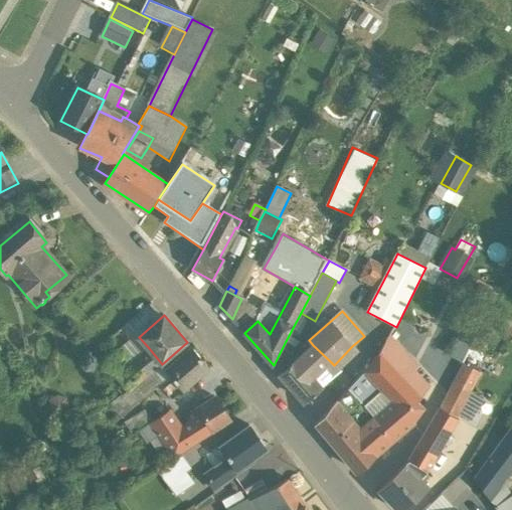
[(410,343),(396,327),(387,342),(404,362),(420,347),(413,340),(410,343)]
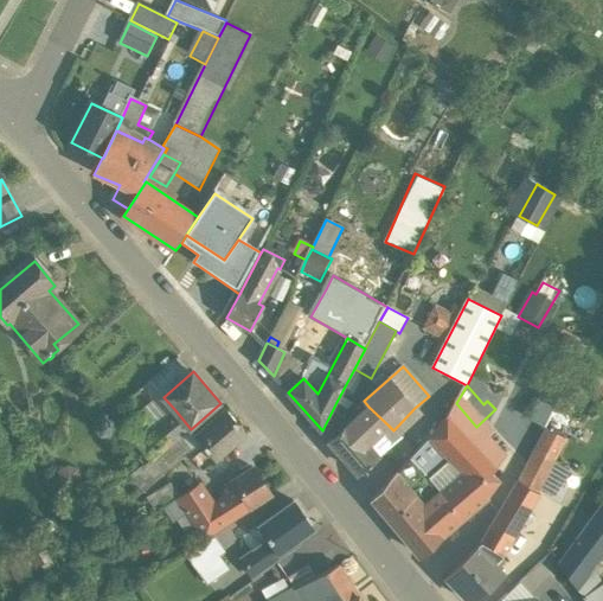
[(337,402),(322,430),(331,440),(354,420),(337,402)]
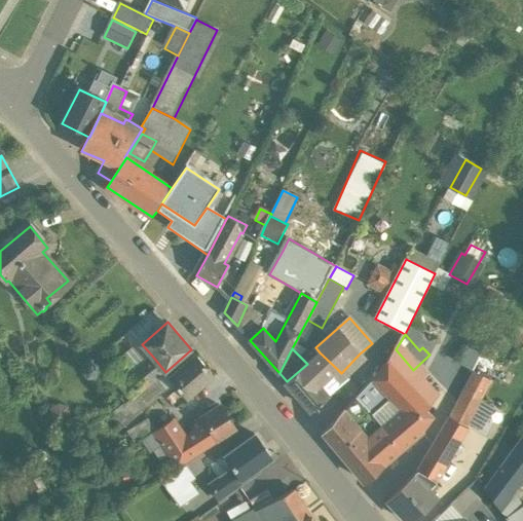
[(413,370),(396,349),(388,362),(405,379),(414,371),(413,370)]
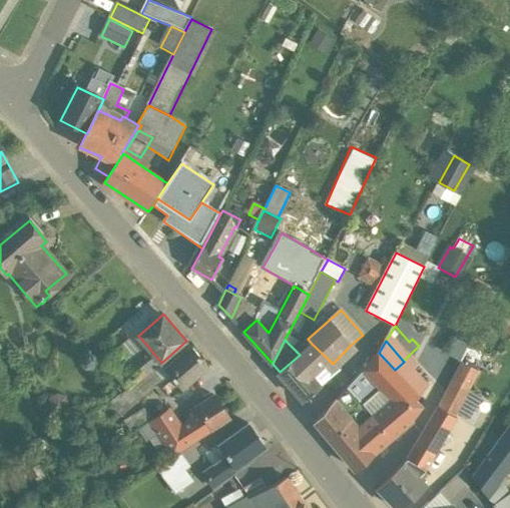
[(280,372),(280,373),(305,402),(321,388),(311,376),(329,360),(312,344),(300,355),(280,372)]
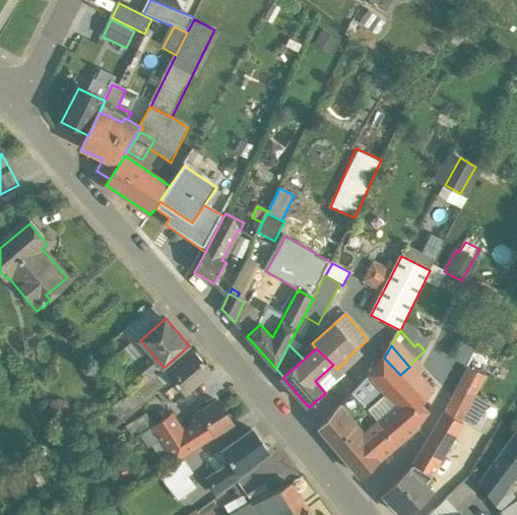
[(129,371),(127,372),(141,388),(154,376),(162,370),(164,368),(150,351),(129,371)]
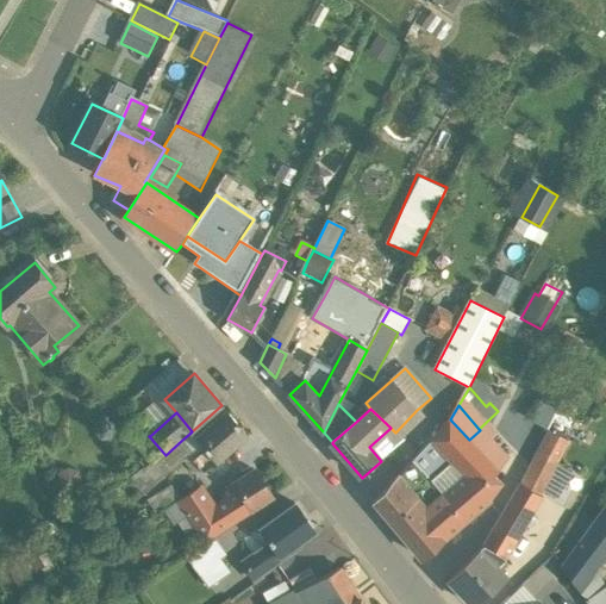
[(229,412),(198,439),(208,449),(195,460),(198,464),(206,473),(219,462),(219,464),(250,437),(229,412)]
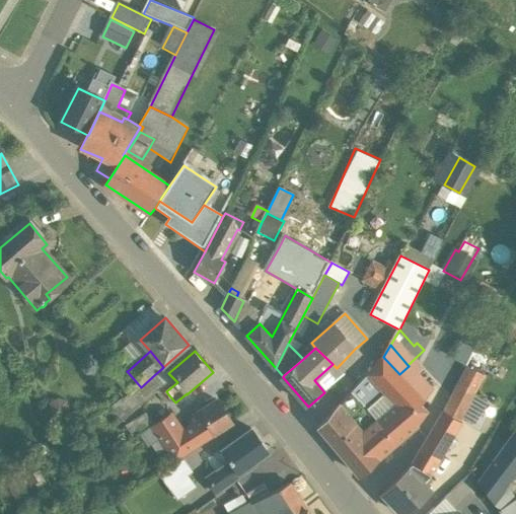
[(129,370),(118,357),(106,367),(131,395),(141,387),(127,371),(129,370)]
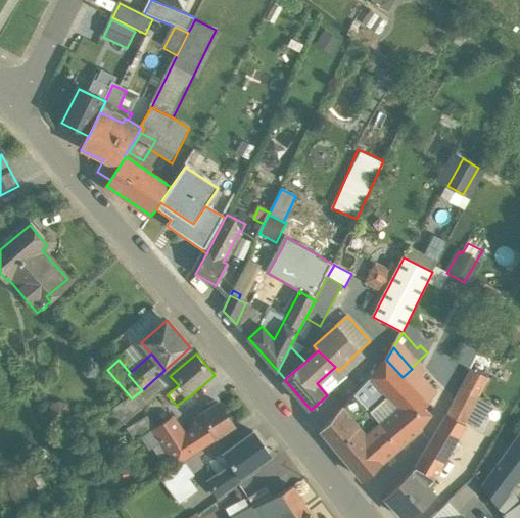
[(386,360),(371,378),(382,389),(395,404),(413,387),(427,404),(435,393),(412,369),(403,377),(386,360)]
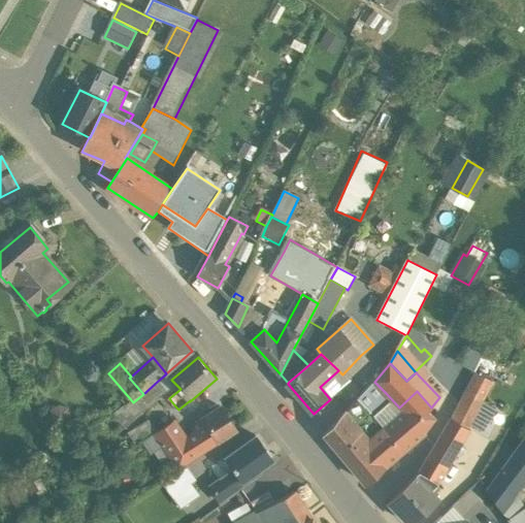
[(476,372),(467,387),(469,388),(460,404),(463,405),(455,422),(466,428),(491,382),(476,372)]
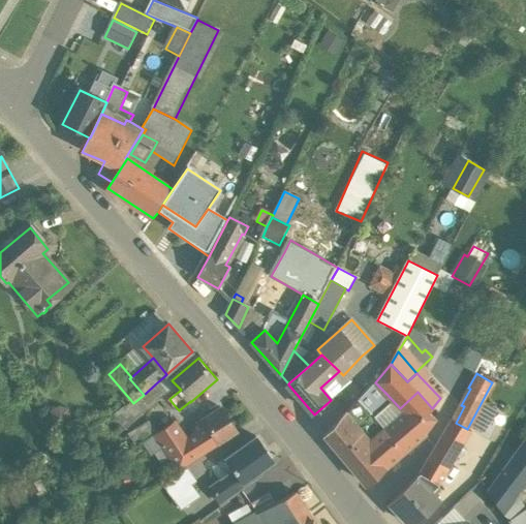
[(172,380),(168,375),(165,377),(164,376),(157,382),(167,396),(162,400),(167,406),(172,402),(169,399),(181,390),(172,380)]
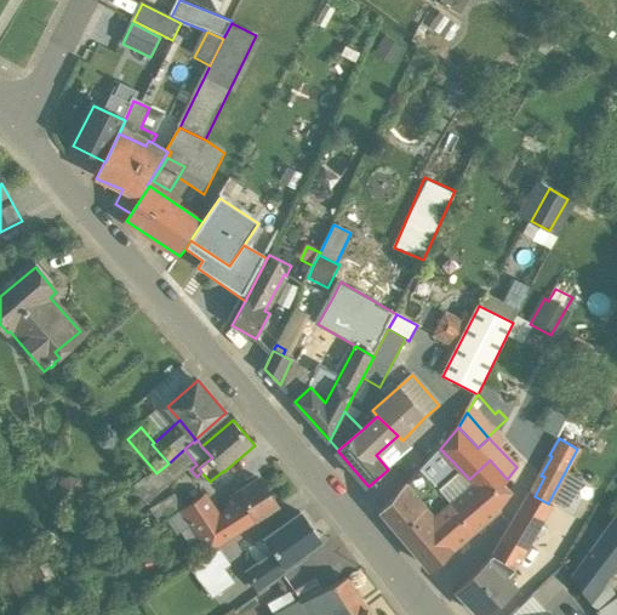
[(169,463),(156,473),(169,488),(190,470),(196,465),(184,449),(169,463)]
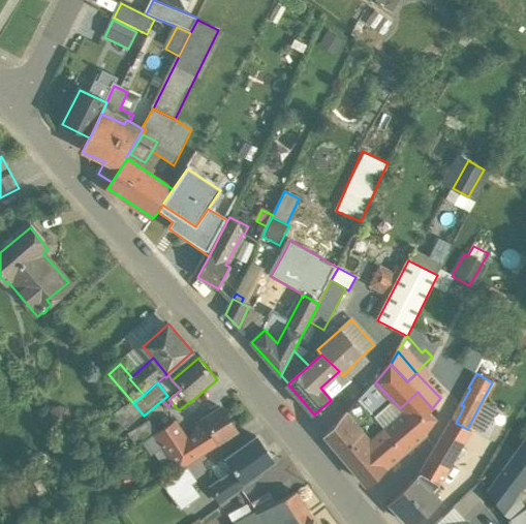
[(375,382),(360,399),(369,410),(387,394),(375,382)]
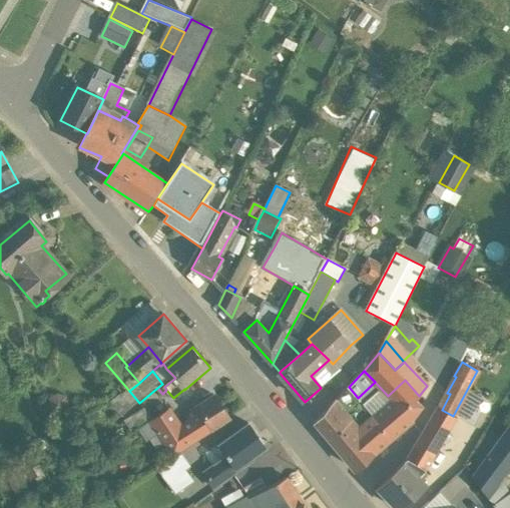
[(405,380),(388,396),(392,400),(404,415),(415,401),(419,396),(405,380)]
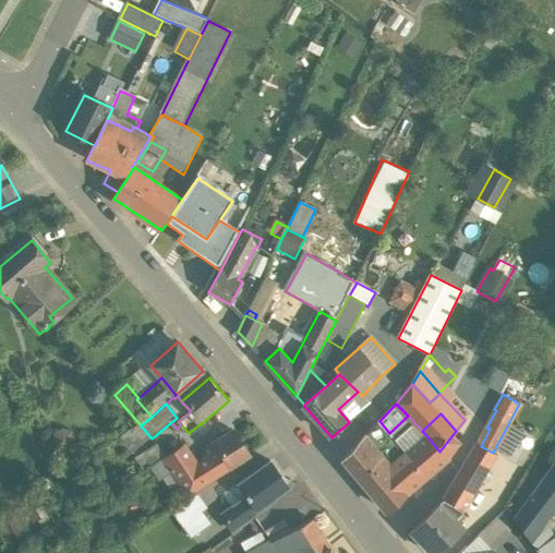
[(379,421),(344,459),(387,512),(447,460),(439,452),(426,435),(406,453),(389,433),(379,421)]
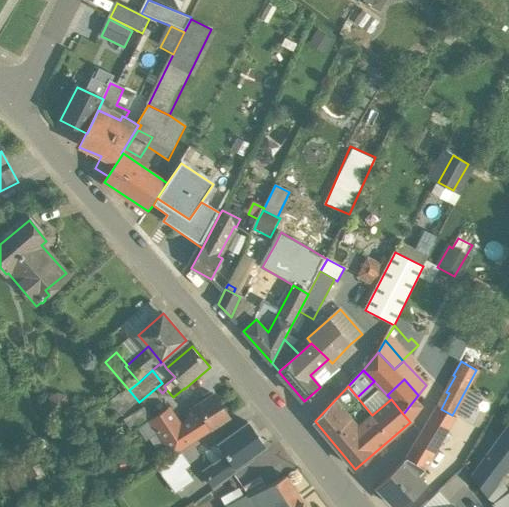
[(129,390),(110,401),(123,416),(139,402),(129,390)]
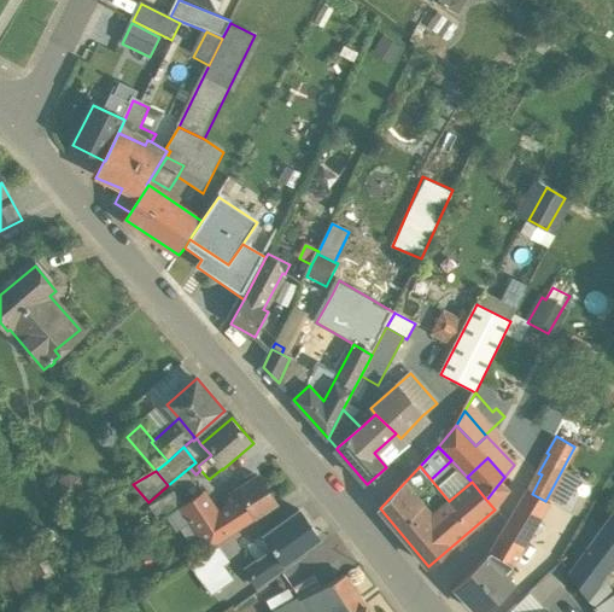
[(235,505),(218,516),(216,511),(196,524),(202,534),(211,548),(276,505),(259,479),(258,479),(258,481),(232,499),(235,505)]
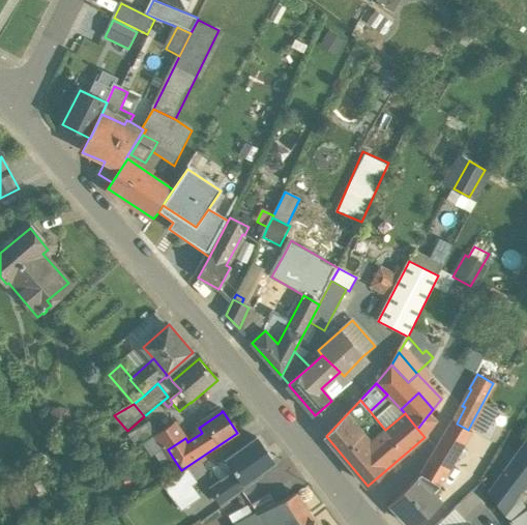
[(429,414),(417,429),(425,437),(437,421),(429,414)]
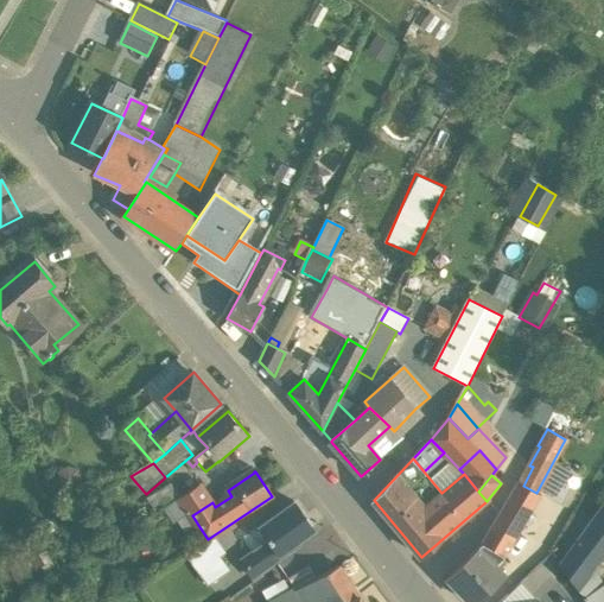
[(519,482),(482,544),(506,556),(541,496),(536,493),(523,486),(519,482)]
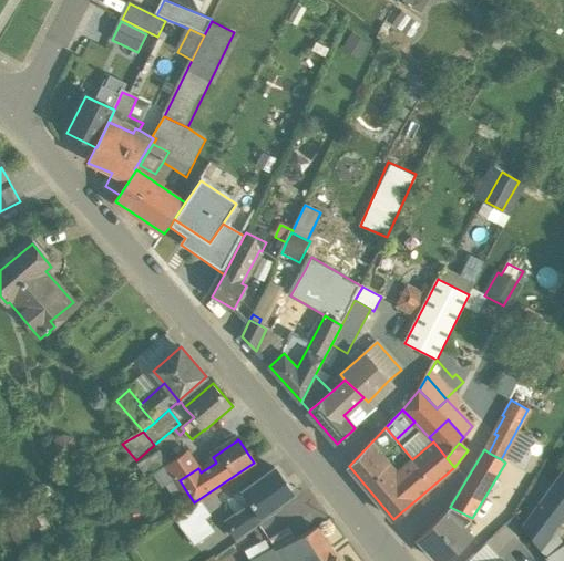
[(162,450),(142,465),(150,477),(160,471),(171,464),(162,450)]
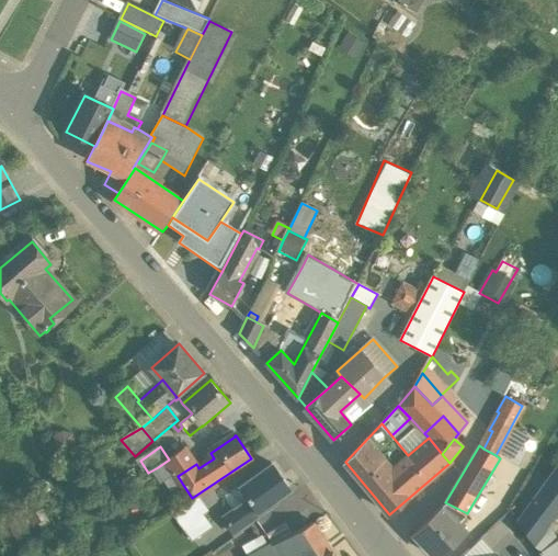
[(169,460),(158,467),(173,490),(183,485),(178,476),(196,464),(185,449),(169,460)]
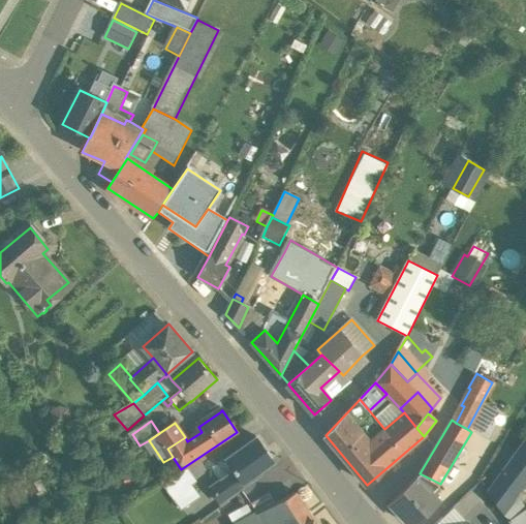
[(257,438),(227,459),(236,470),(246,486),(259,476),(257,473),(274,462),(257,438)]
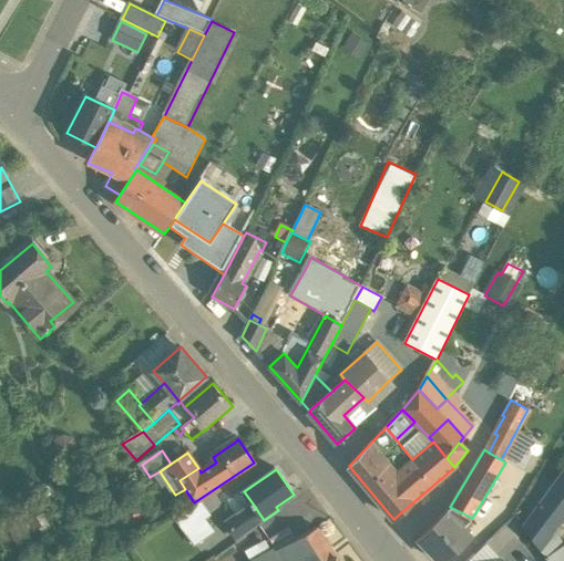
[(563,470),(523,527),(540,550),(545,542),(563,518),(563,470)]
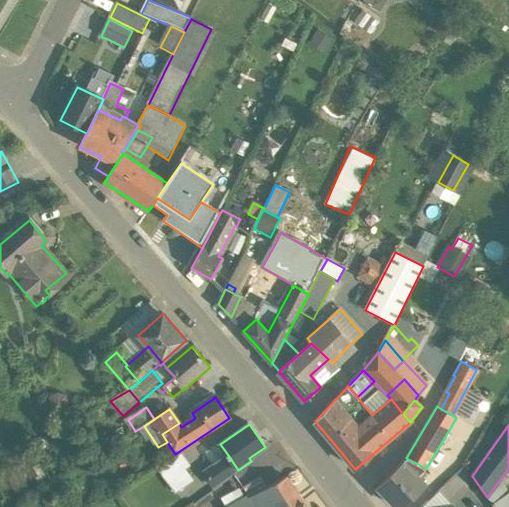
[(238,470),(228,455),(214,464),(225,479),(238,470)]
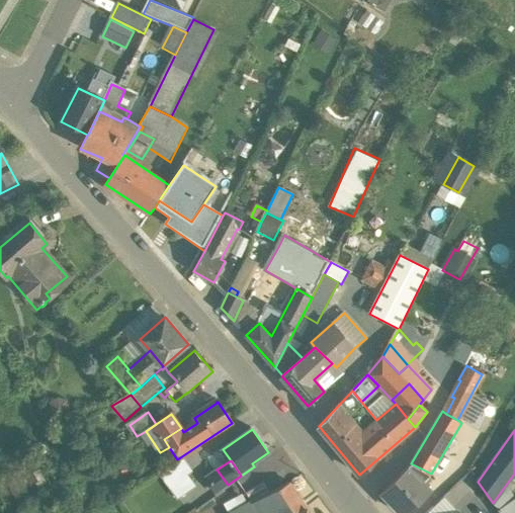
[(178,461),(162,473),(171,486),(187,475),(178,461)]
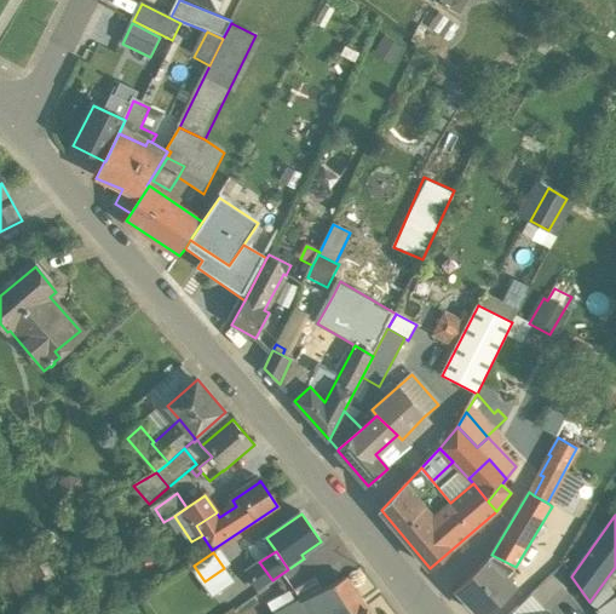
[(491,555),(455,590),(477,613),(489,613),(516,587),(506,577),(516,567),(491,555)]
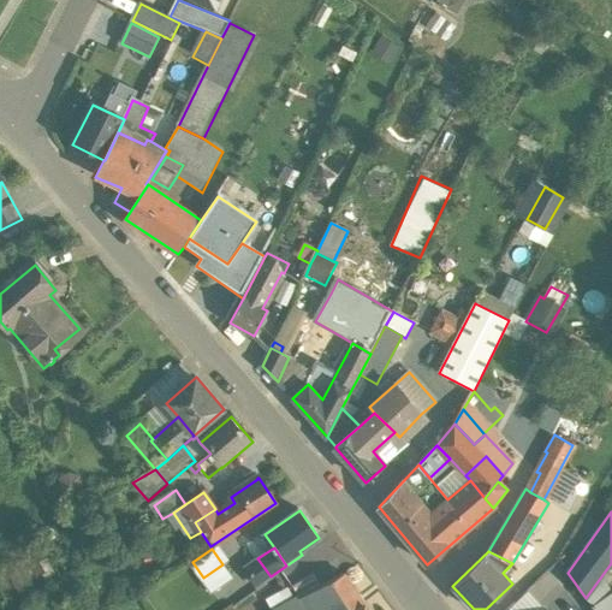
[(223,564),(203,578),(213,592),(232,578),(223,564)]
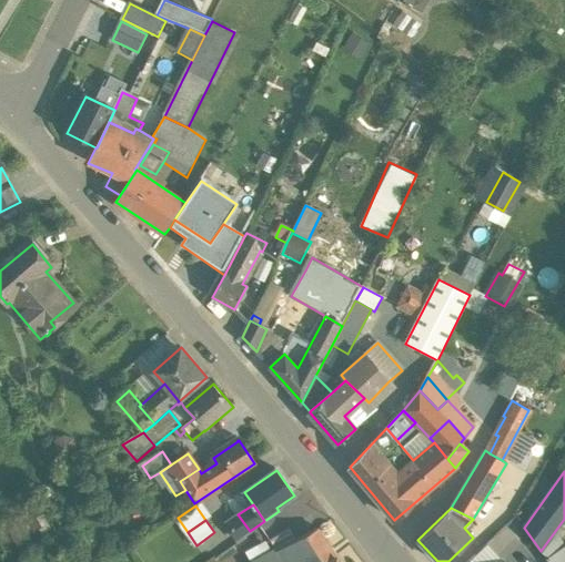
[(319,530),(298,541),(306,557),(328,544),(319,530)]
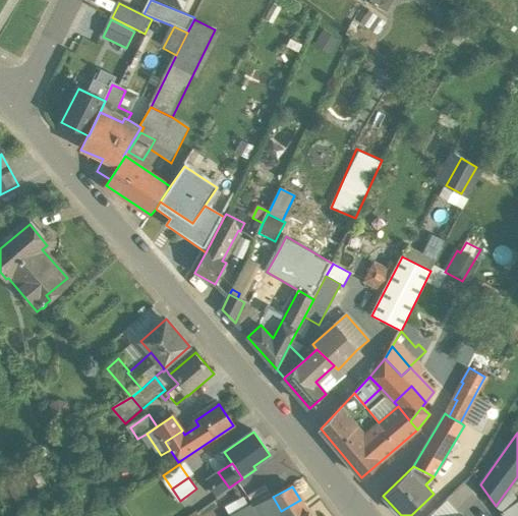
[(273,497),(240,515),(275,515),(281,511),(273,497)]
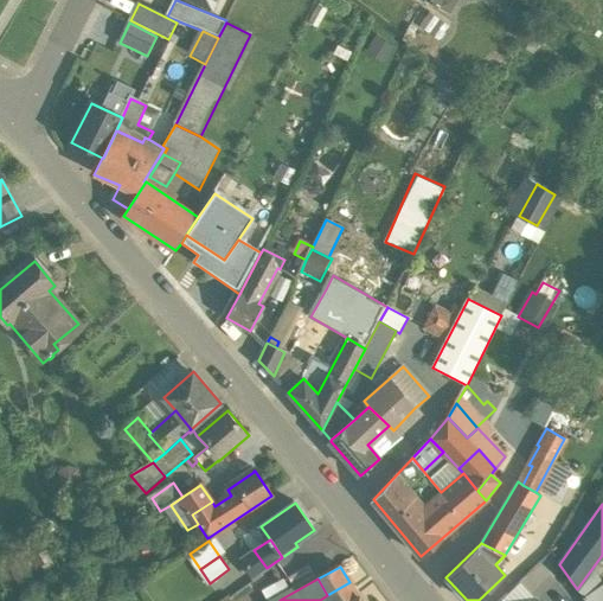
[(596,600),(583,581),(577,589),(584,600),(596,600)]
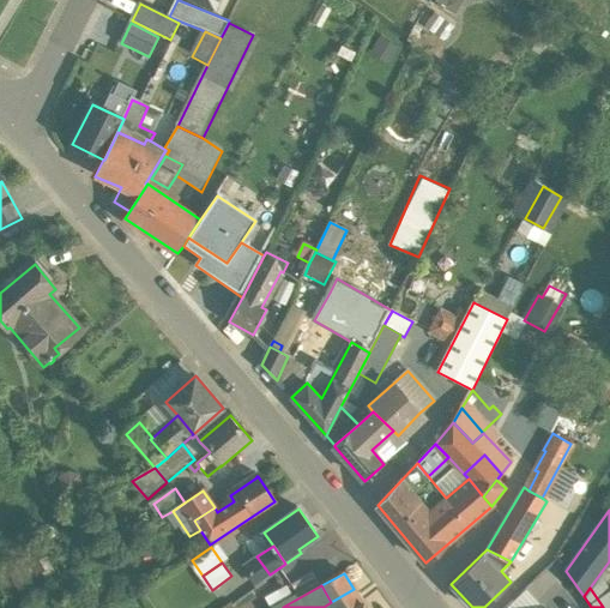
[(366,607),(354,589),(331,602),(324,607),(366,607)]
